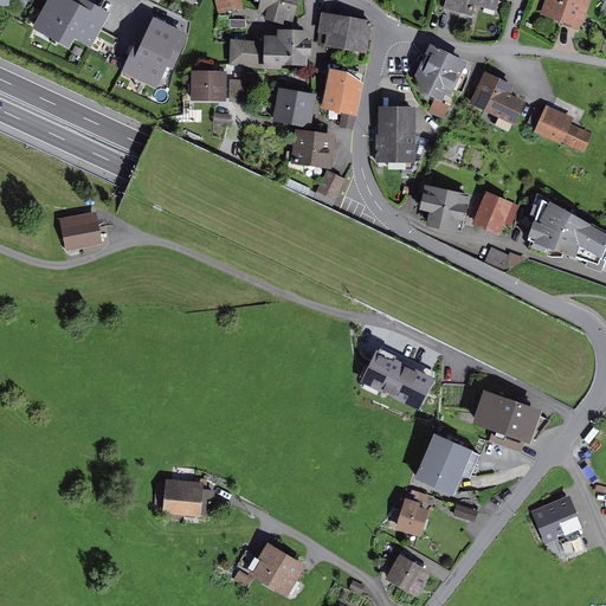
[(91,47),(110,14),(83,0),(52,0),(37,30),(70,47),(75,39),(91,47)]
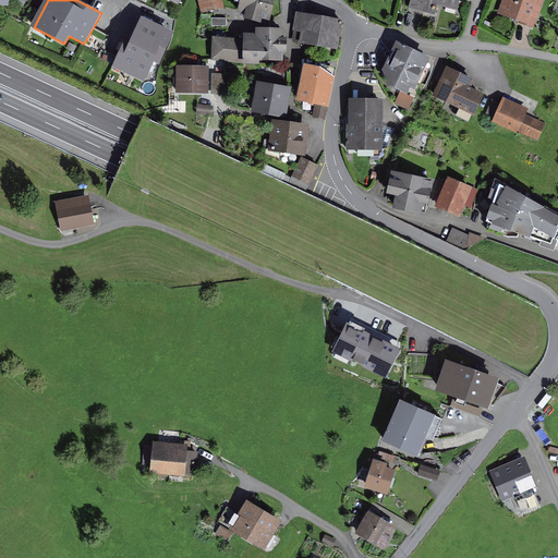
[(198,0),(201,10),(223,5),(221,0),(198,0)]
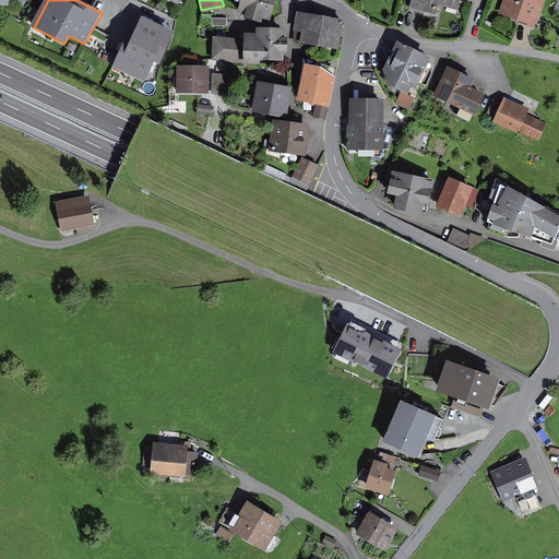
[(240,0),(237,14),(269,24),(275,0),(240,0)]
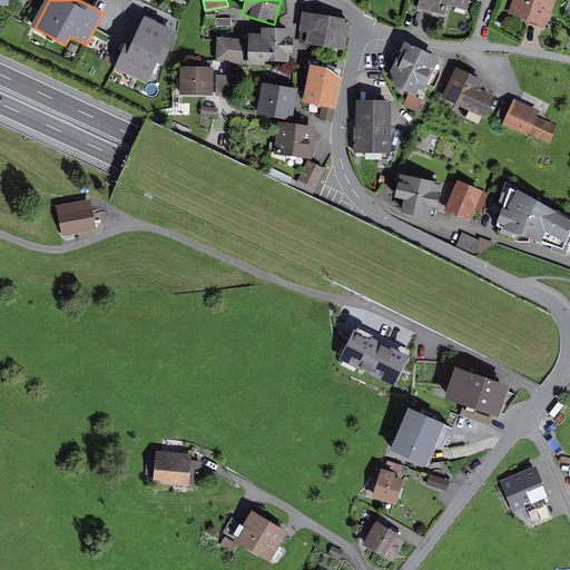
[(508,0),(507,5),(544,19),(551,0),(508,0)]
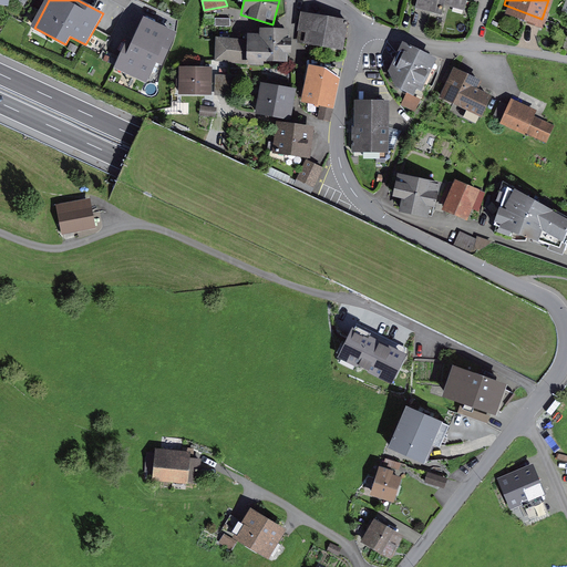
[(342,50),(347,16),(305,11),(300,45),(342,50)]
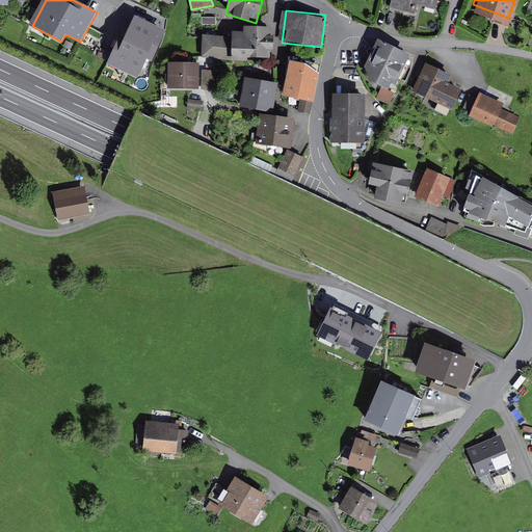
[(116,44),(107,62),(138,78),(148,59),(152,62),(166,31),(135,16),(121,46),(116,44)]
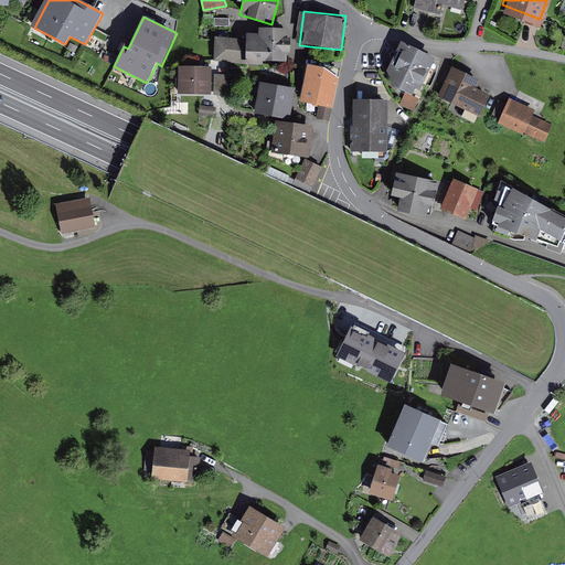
[(230,18),(205,19),(205,21),(214,21),(215,31),(230,30),(230,18)]
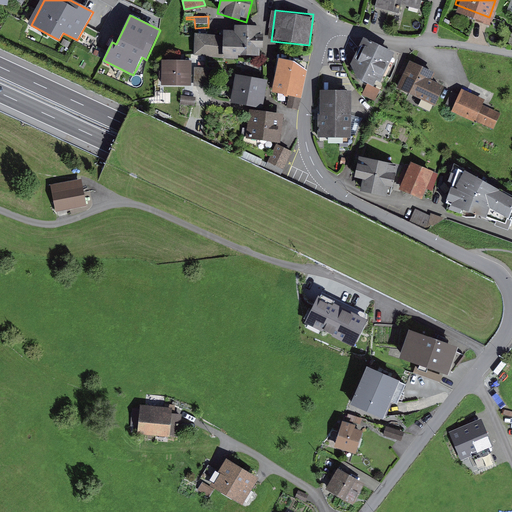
[(262,25),(233,23),(232,34),(193,32),(192,52),(260,55),(262,25)]
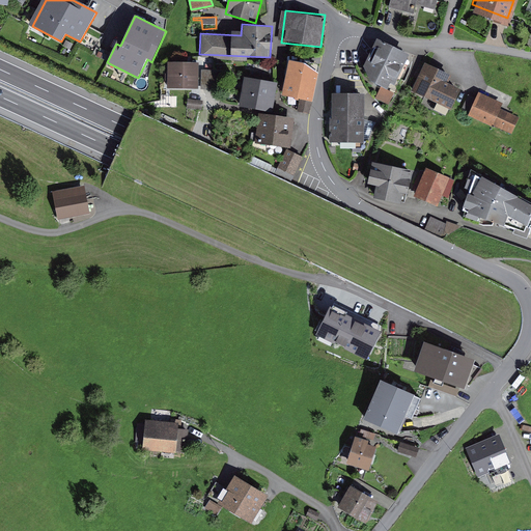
[(375,39),(363,66),(373,82),(392,91),(410,57),(375,39)]
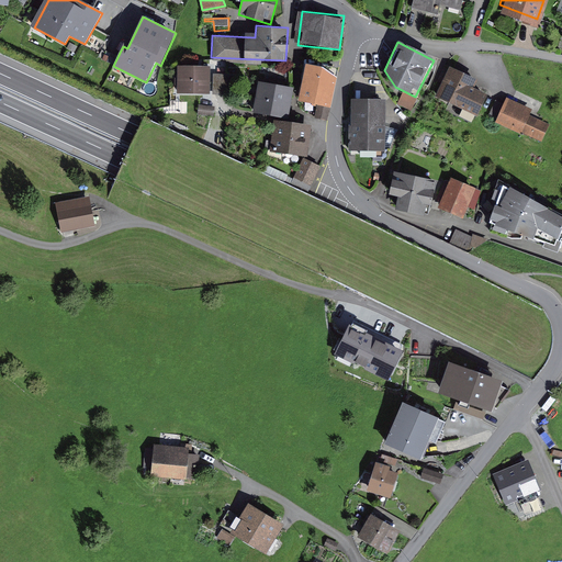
[(335,67),(306,62),(299,100),(316,103),(313,119),(330,122),(338,81),(335,67)]
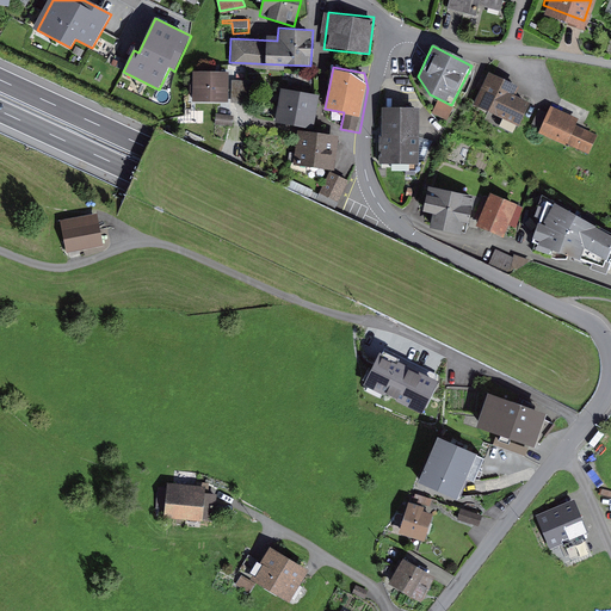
[(230,72),(193,71),(192,104),(229,105),(230,72)]
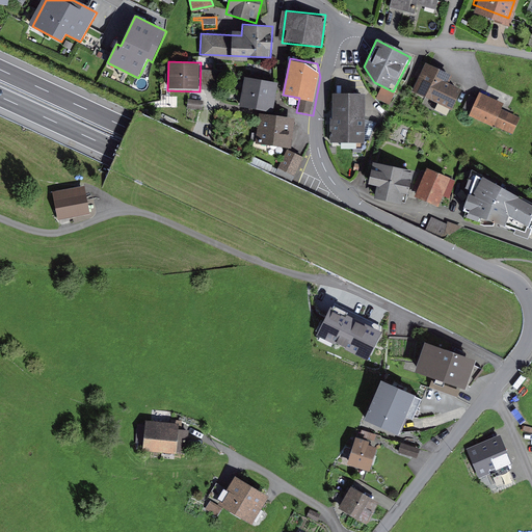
[(450,73),(426,61),(411,91),(450,108),(460,86),(447,80),(450,73)]
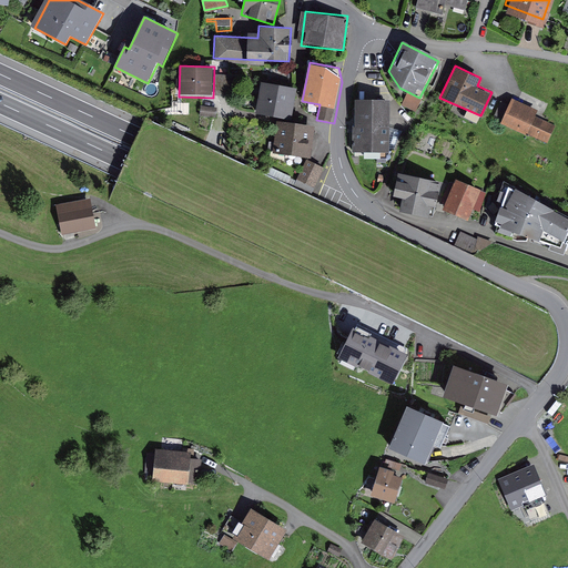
[(239,74),(219,73),(217,93),(237,94),(239,74)]
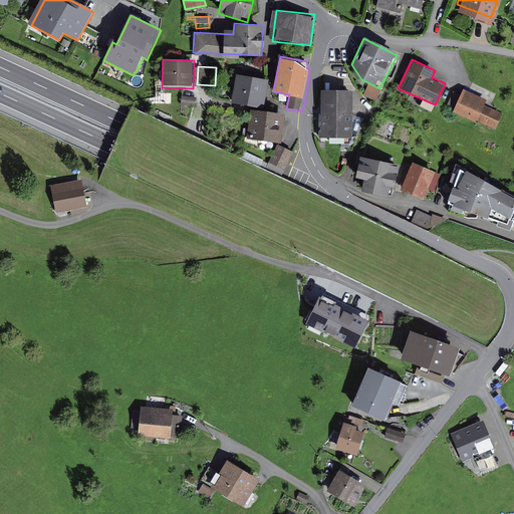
[(267,82),(235,77),(231,102),(263,107),(267,82)]
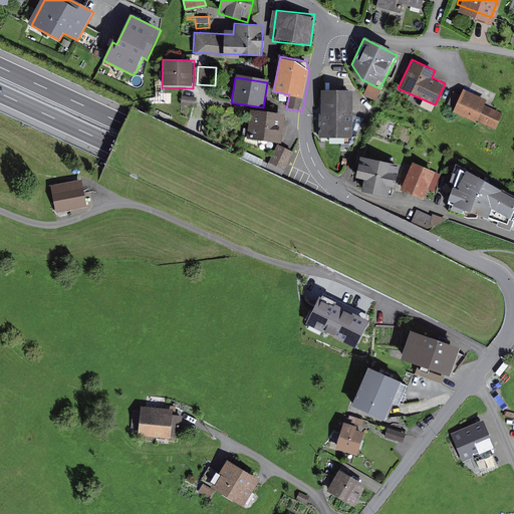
[(198,92),(174,90),(173,98),(197,100),(198,92)]
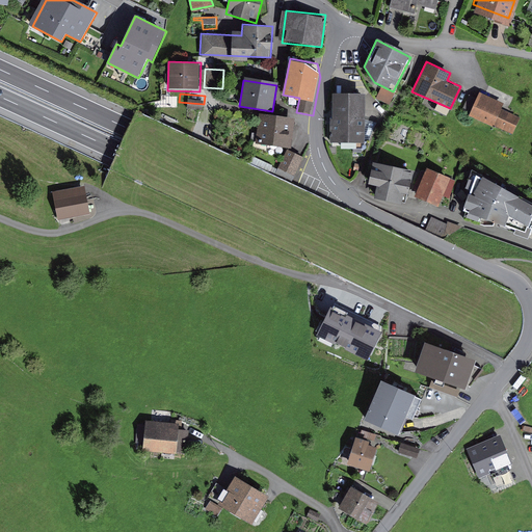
[(363,98),(330,97),(328,141),(362,142),(363,98)]
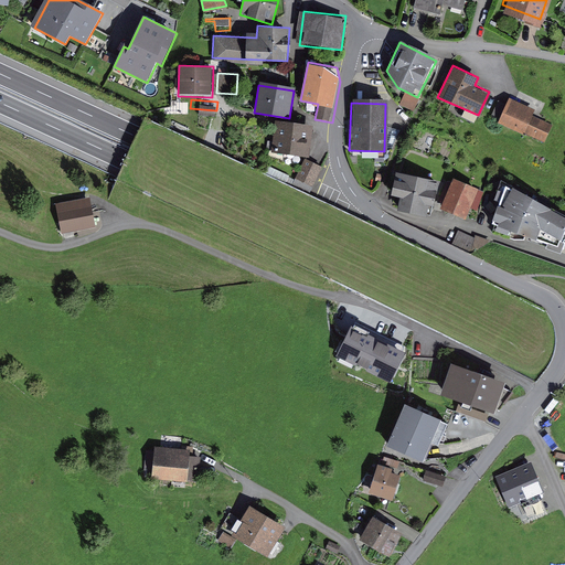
[(552,124),(509,104),(500,120),(543,141),(552,124)]
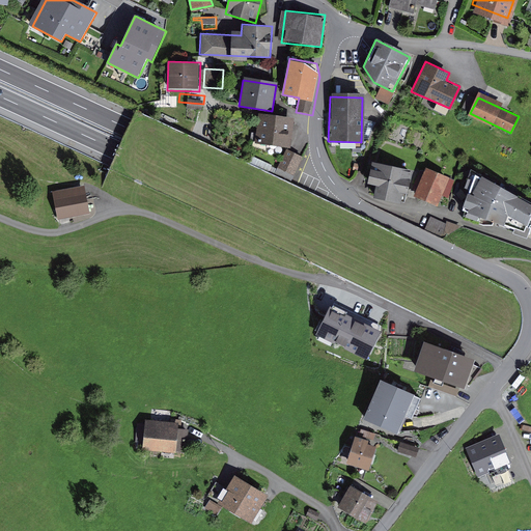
[(292,120),(259,115),(255,143),(288,147),(292,120)]
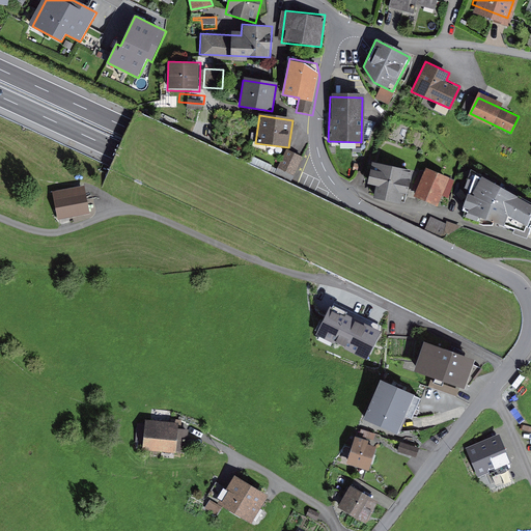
[(376,163),(369,195),(402,203),(411,171),(376,163)]
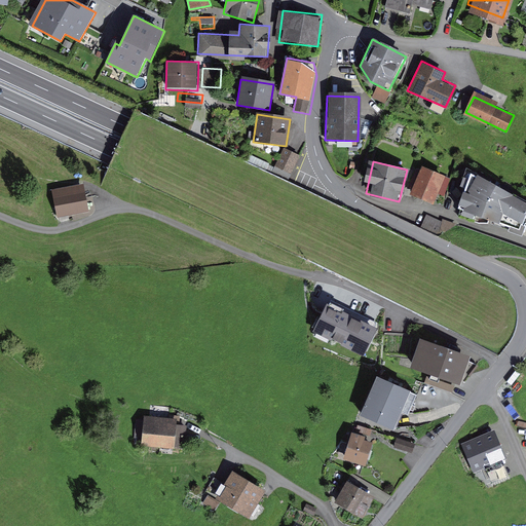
[(422,167),(411,193),(433,203),(444,177),(422,167)]
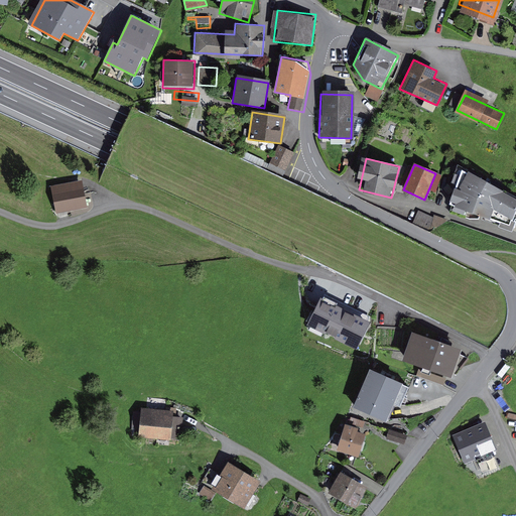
[(454,185),(447,203),(462,208),(462,214),(489,220),(493,212),(511,221),(515,211),(515,198),(467,171),(459,188),(454,185)]
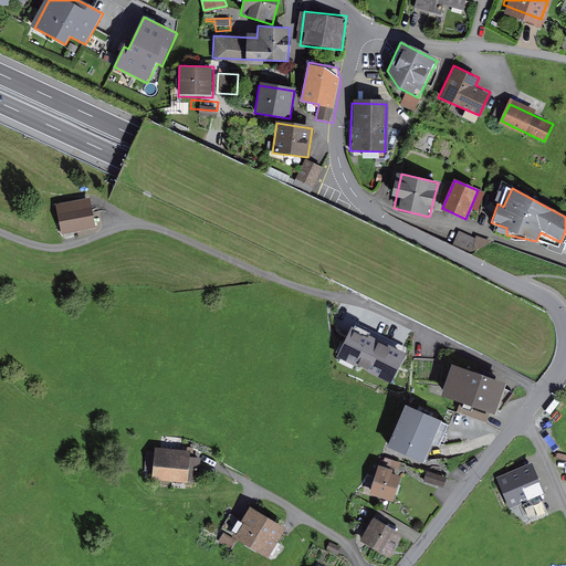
[(92,197),(59,201),(62,226),(96,221),(92,197)]
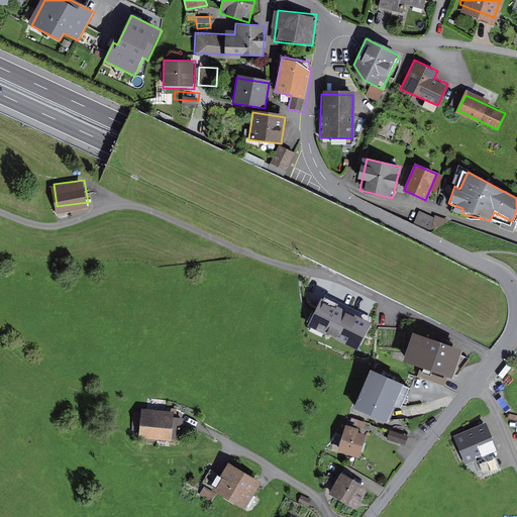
[(433,233),(438,220),(419,214),(415,227),(433,233)]
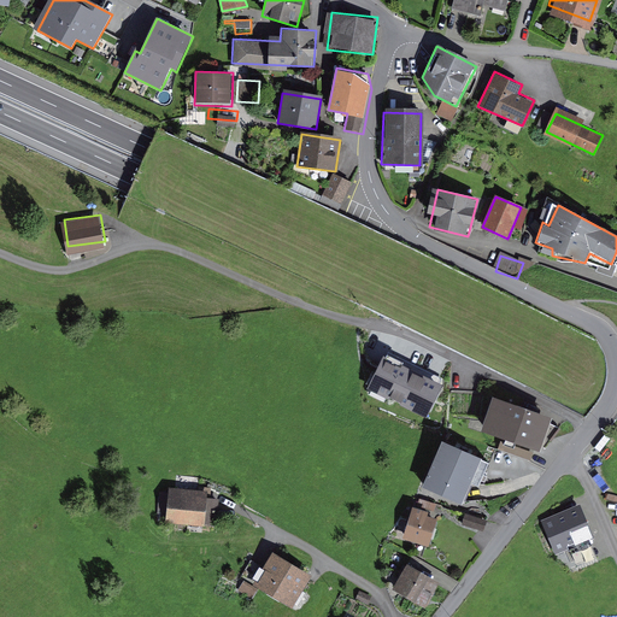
[(401,357),(398,383),(435,389),(440,363),(401,357)]
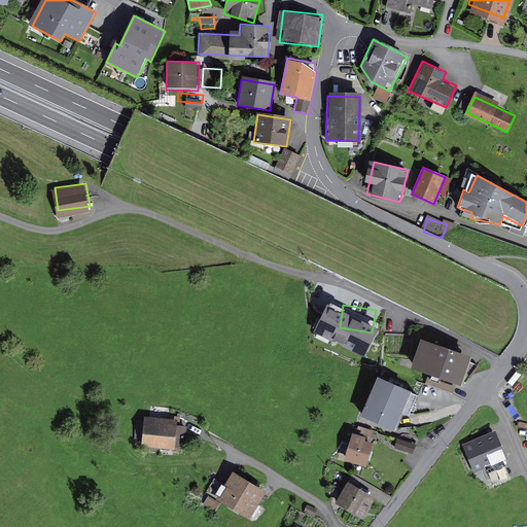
[(423,340),(415,364),(459,380),(467,355),(423,340)]
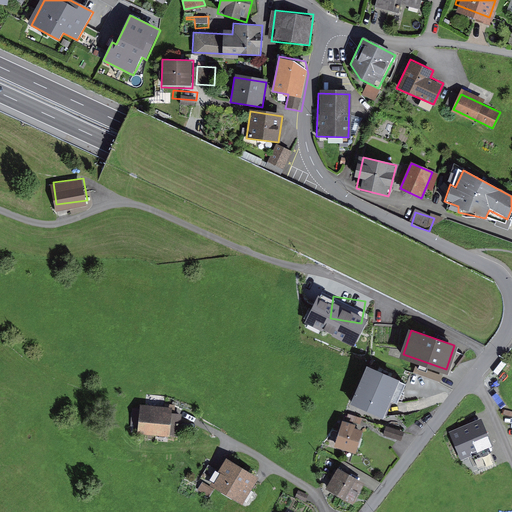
[(369,367),(354,401),(382,413),(389,398),(396,401),(404,382),(369,367)]
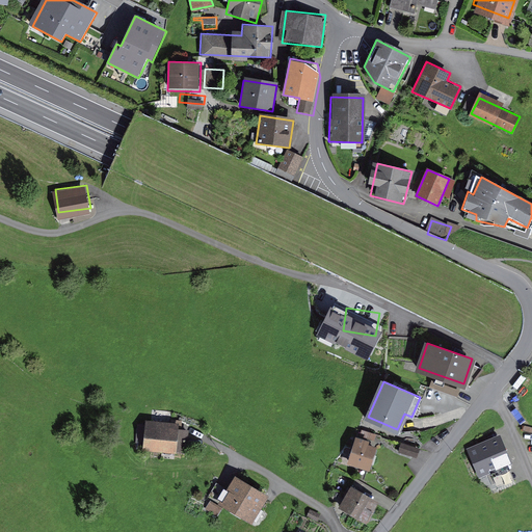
[(148,419),(144,442),(178,446),(181,423),(148,419)]
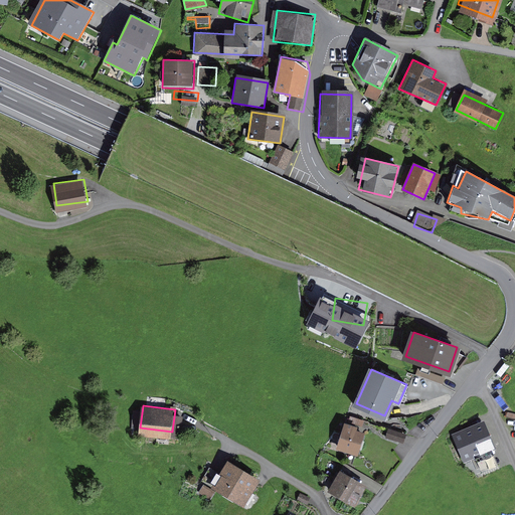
[(346,420),(338,443),(357,451),(366,427),(346,420)]
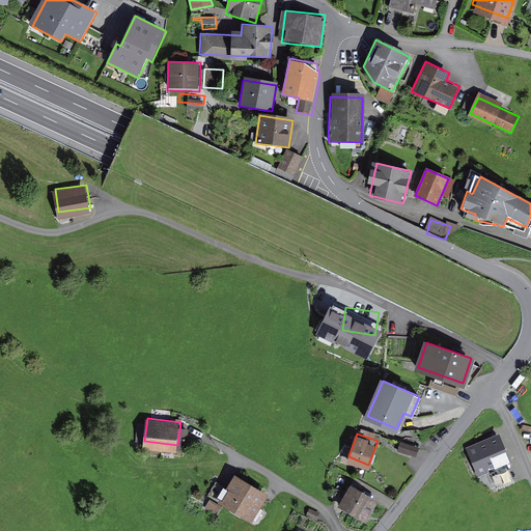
[(499,435),(468,448),(479,473),(509,459),(499,435)]
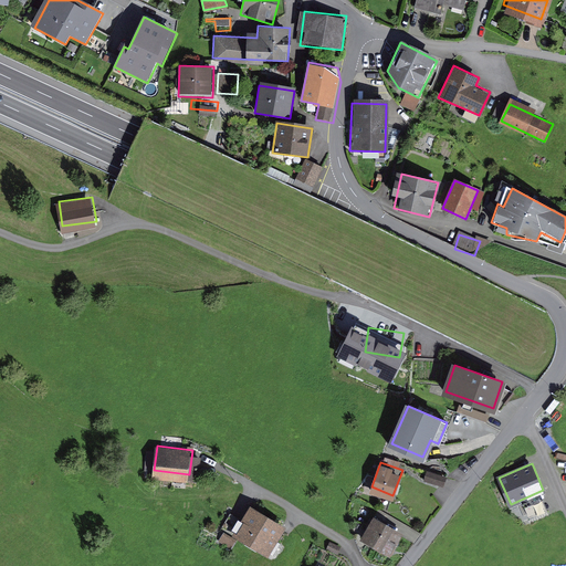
[(251,510),(237,534),(266,552),(281,527),(251,510)]
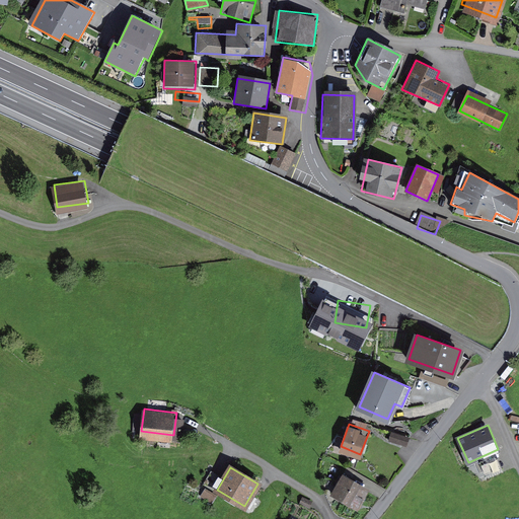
[(344,475),(335,493),(357,506),(367,489),(344,475)]
